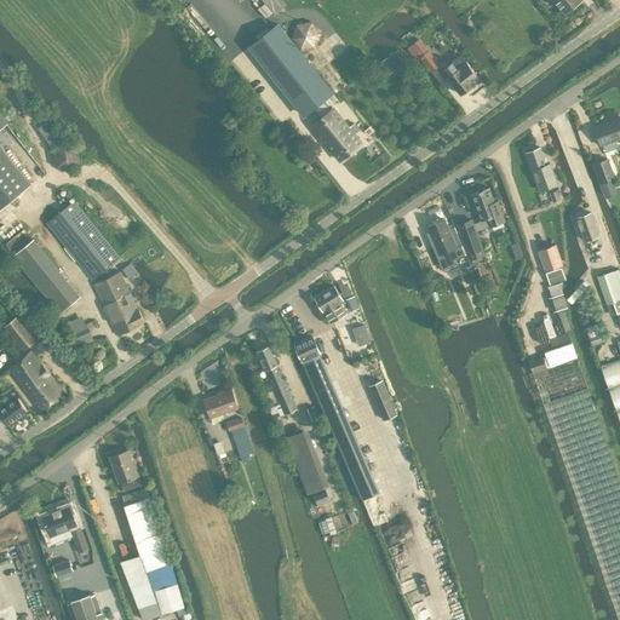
[(281,0),(263,0),(276,15),(286,5),(281,0)]
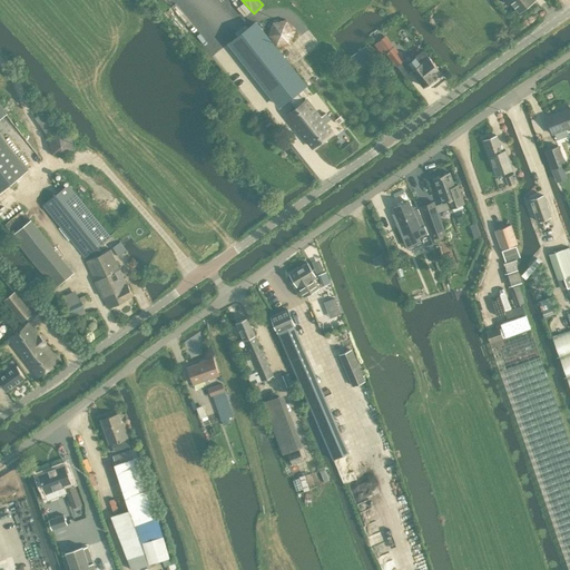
[(509,0),(519,12),(534,0),(509,0)]
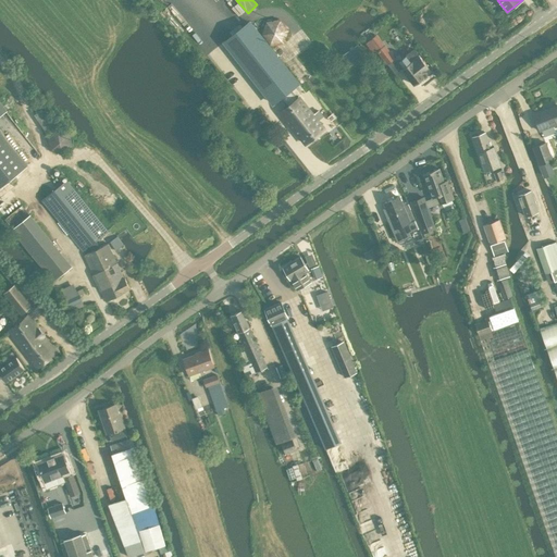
[(288,31),(280,20),(265,22),(261,35),(270,46),(284,44),(288,31)]
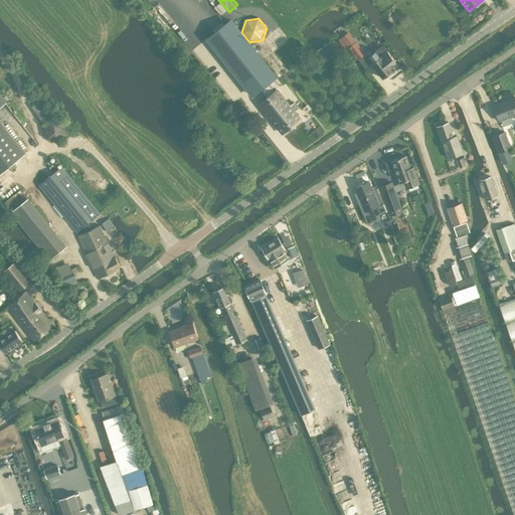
[(230,20),(208,38),(252,96),(261,89),(269,82),(276,77),(230,20)]
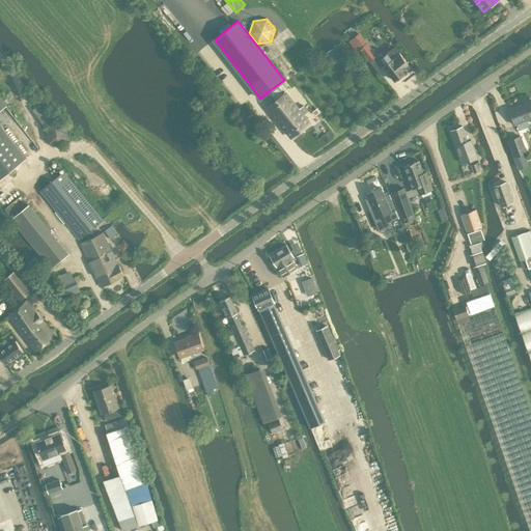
[(326,55),(333,64),(348,52),(341,43),(326,55)]
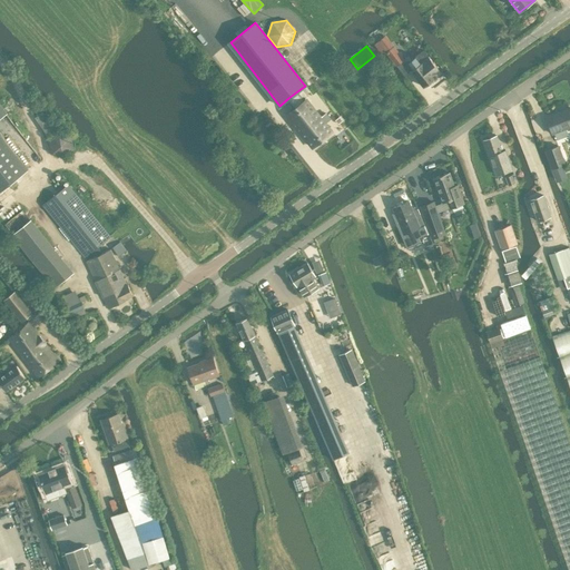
[(394,47),(387,52),(396,66),(404,60),(394,47)]
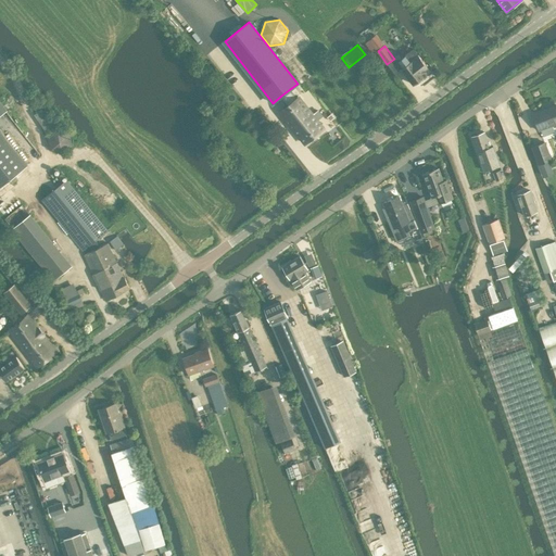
[(425,75),(430,71),(419,55),(413,60),(408,54),(401,61),(405,66),(402,68),(414,85),(425,76),(425,75)]
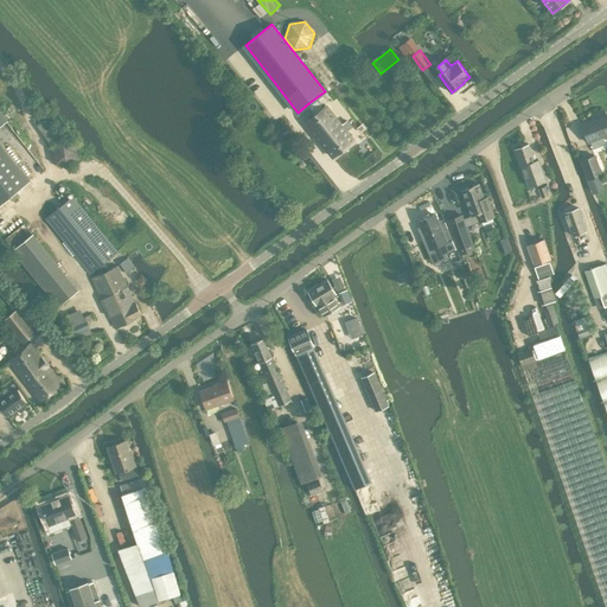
[(315,115),(306,122),(332,157),(353,140),(346,131),(352,126),(347,121),(342,125),(327,106),(325,108),(317,97),(307,104),(315,115)]
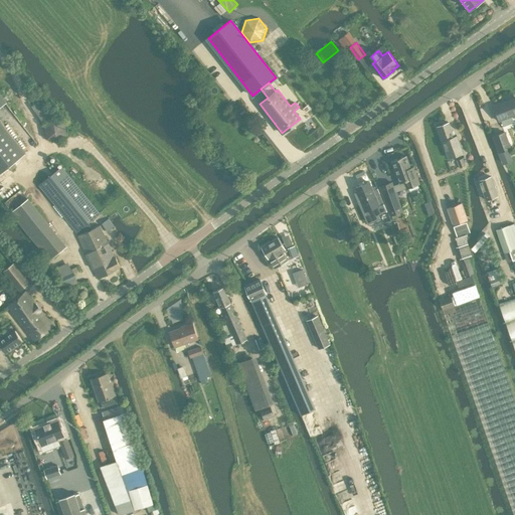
[(0,93),(0,173),(26,153),(0,120),(0,107),(7,102),(0,93)]
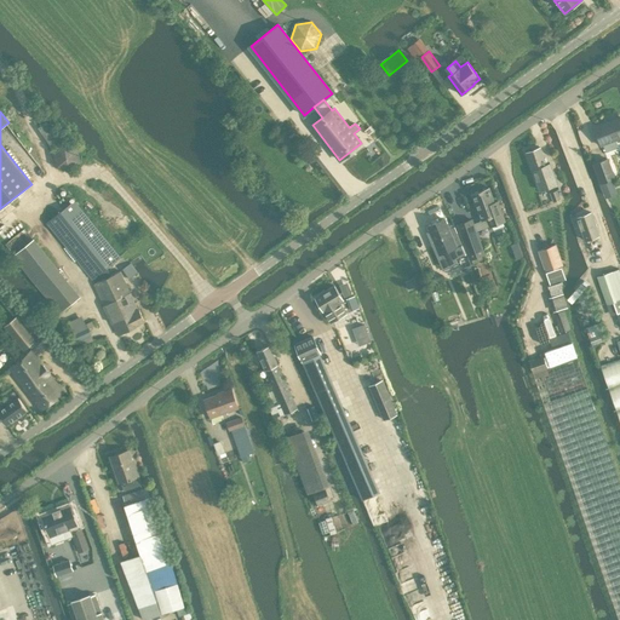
[(619,118),(595,127),(602,145),(619,138),(619,118)]
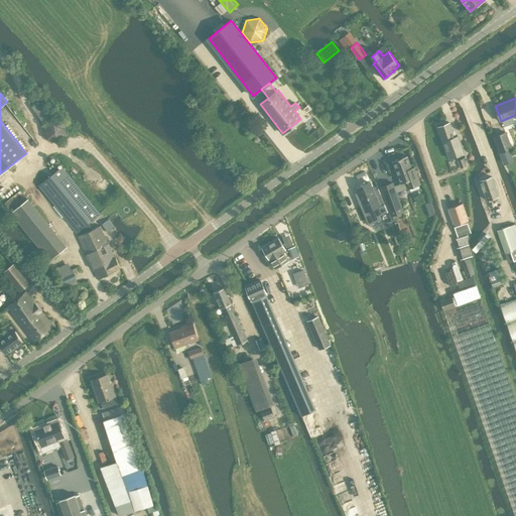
[(42,100),(32,105),(44,124),(53,118),(42,100)]
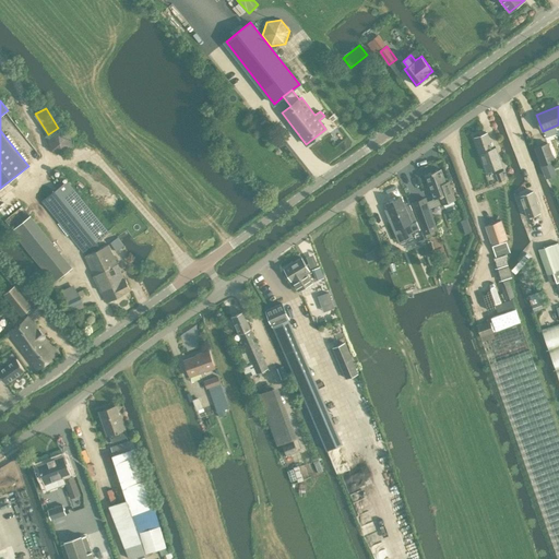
[(73,145),(70,134),(58,130),(48,138),(50,151),(63,154),(73,145)]
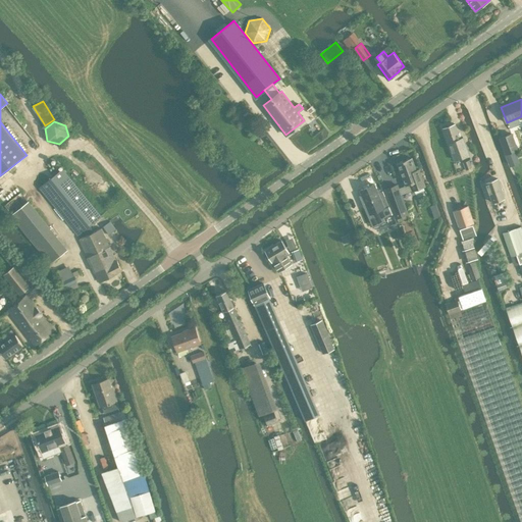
[(444,128),(455,160),(469,155),(463,138),(460,139),(455,124),(444,128)]
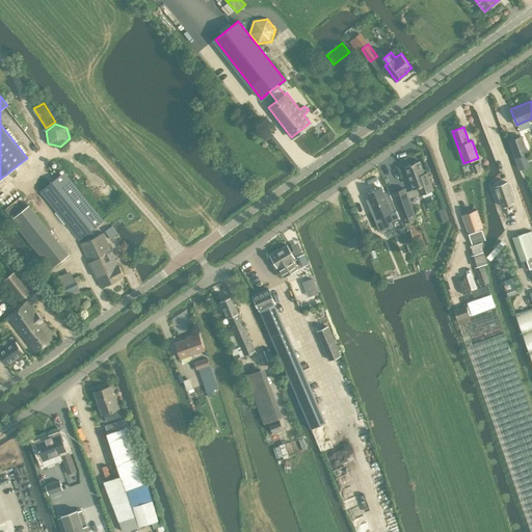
[(522,136),(510,140),(515,157),(528,153),(522,136)]
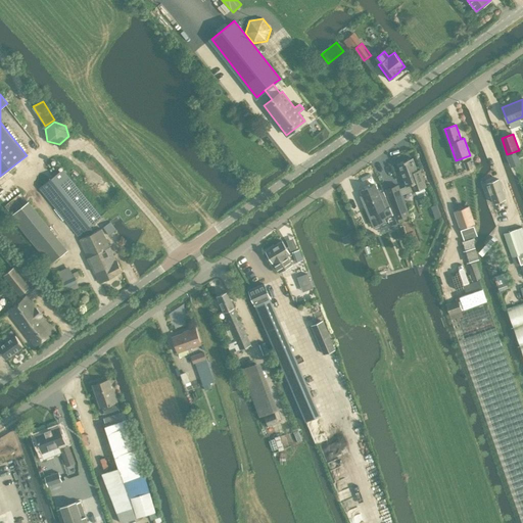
[(398,184),(385,189),(395,220),(410,215),(401,194),(413,190),(414,191),(416,191),(426,187),(420,170),(417,171),(413,158),(398,163),(407,186),(399,189),(398,184)]
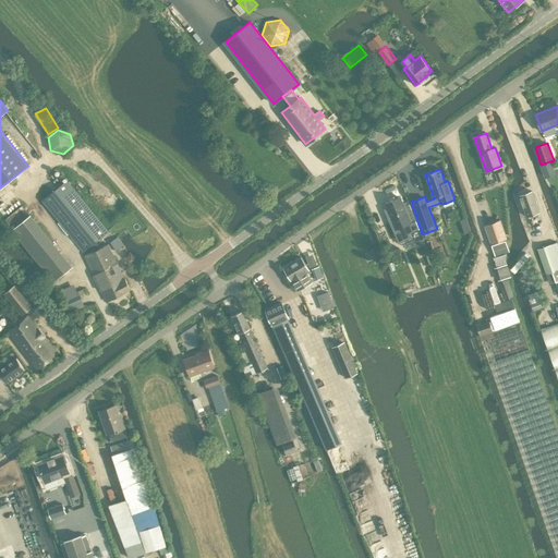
[(505,179),(501,170),(495,173),(498,182),(505,179)]
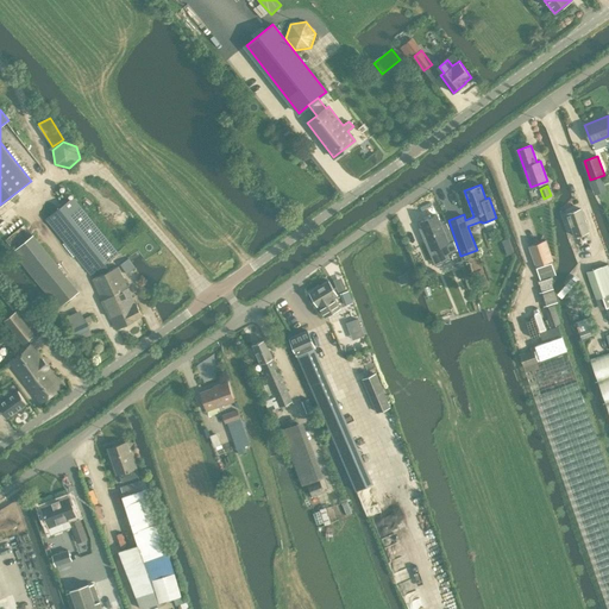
[(92,275),(101,268),(104,272),(92,278),(111,316),(137,303),(119,265),(108,270),(106,264),(119,252),(74,196),(46,218),(92,275)]
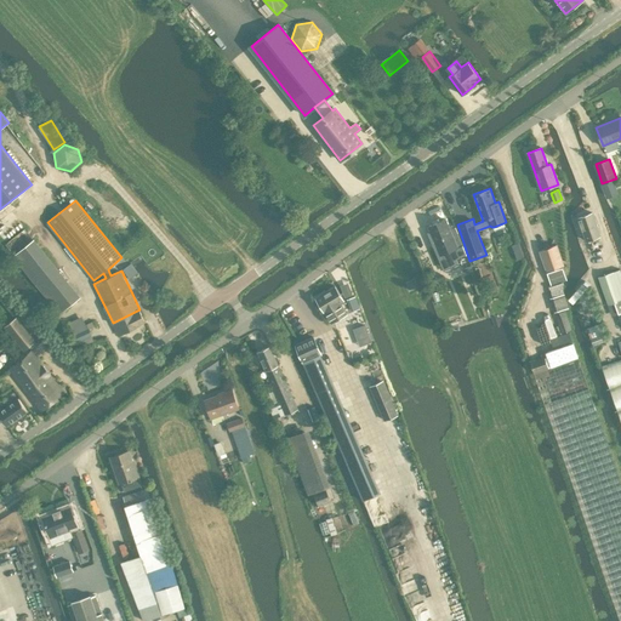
[(586,241),(588,240),(590,244),(599,240),(598,237),(600,235),(592,212),(577,217),(586,241)]
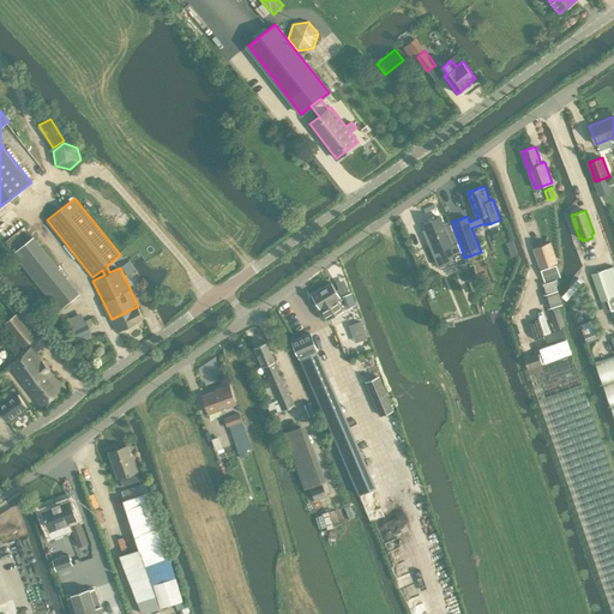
[(452,229),(447,232),(440,217),(423,224),(435,252),(451,246),(457,259),(463,256),(452,229)]
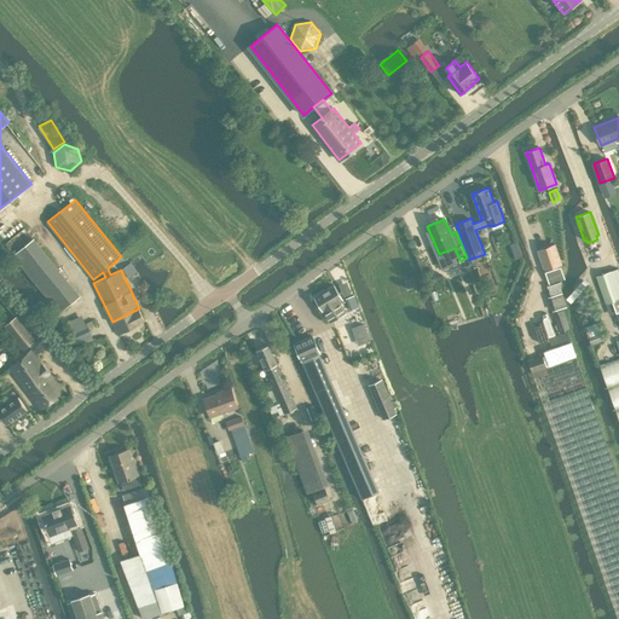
[(80,298),(35,239),(13,256),(58,314),(80,298)]
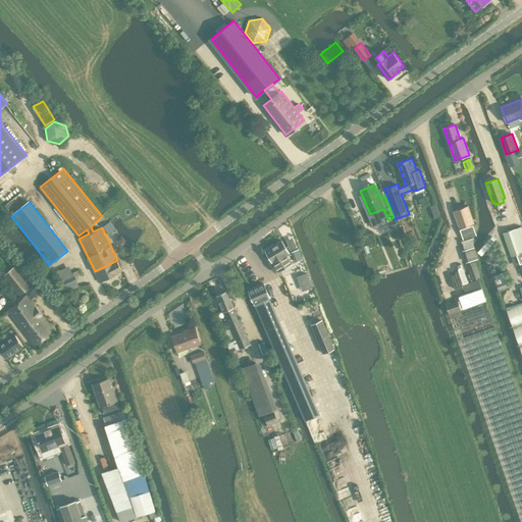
[(453,211),(459,228),(474,223),(468,206),(453,211)]
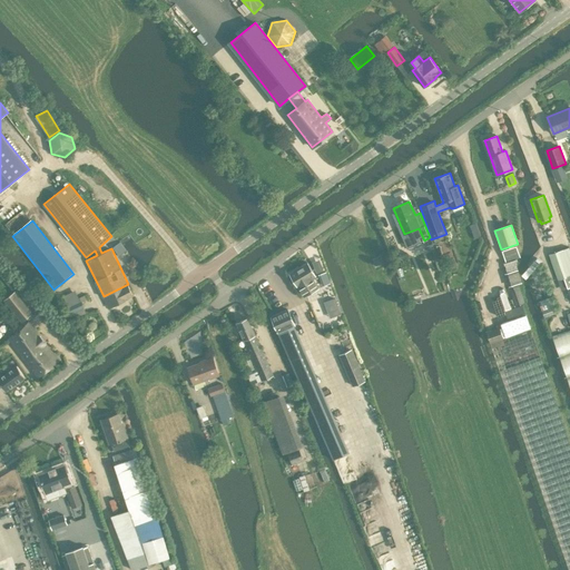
[(127,251),(120,242),(114,247),(119,256),(127,251)]
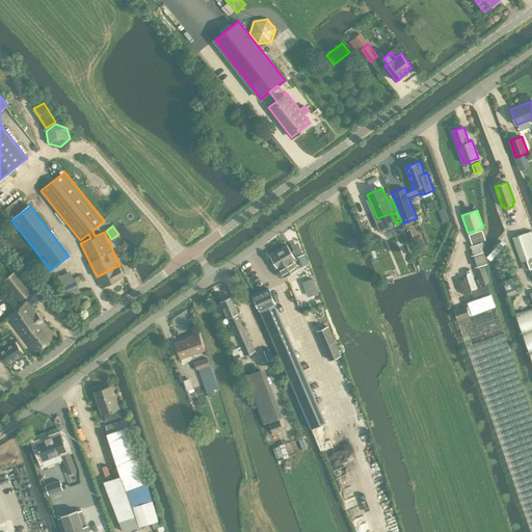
[(531,236),(521,241),(530,267),(531,266),(531,236)]
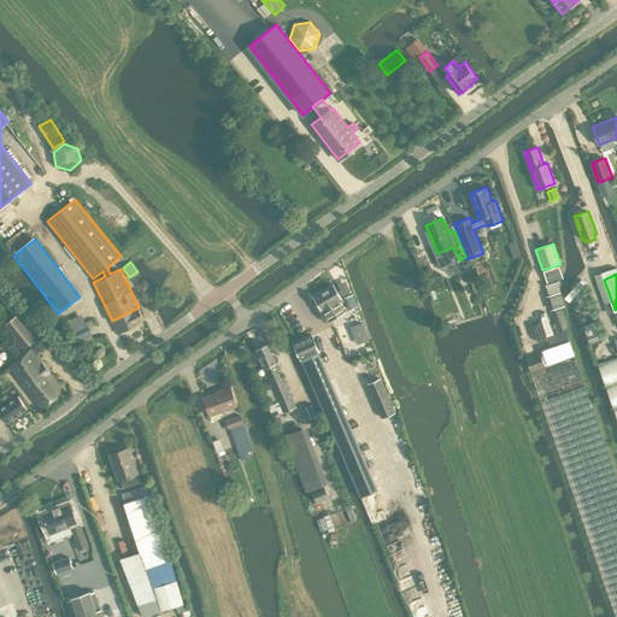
[(545,275),(533,280),(539,295),(550,291),(545,275)]
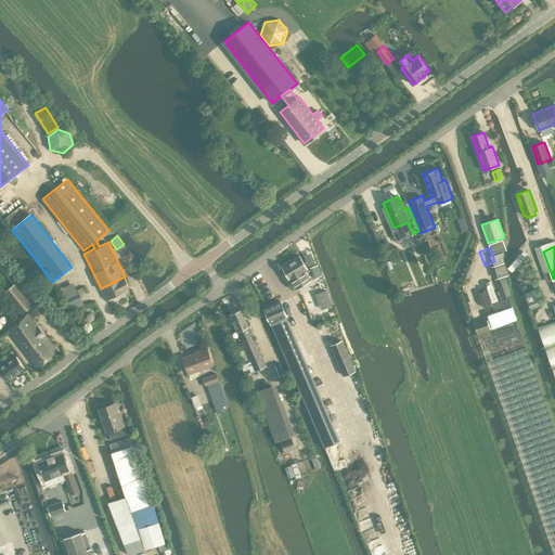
[(299,256),(282,267),(296,289),(310,281),(304,270),(307,269),(299,256)]
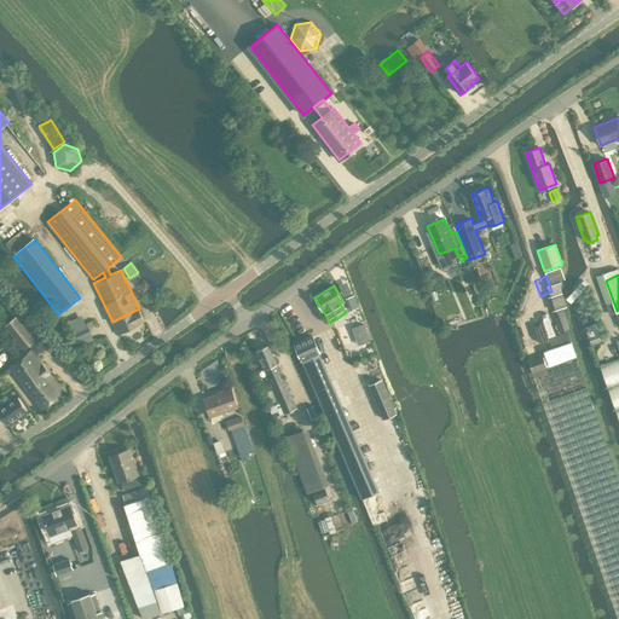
[(354,300),(345,305),(350,316),(345,318),(351,331),(365,325),(354,300)]
